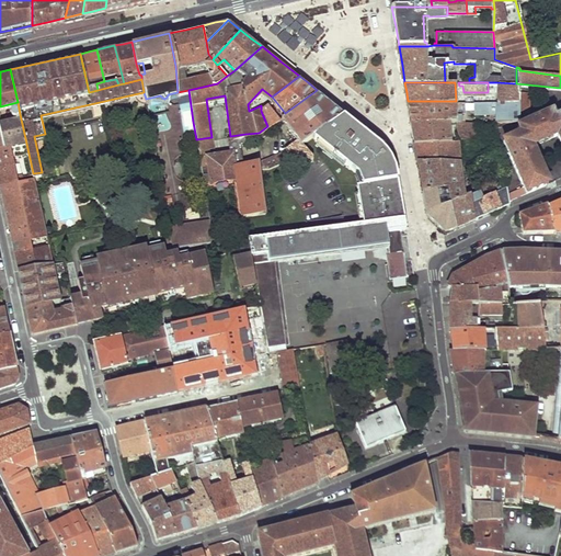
[(496,82),(496,100),(515,100),(515,90),(516,83),(496,82)]
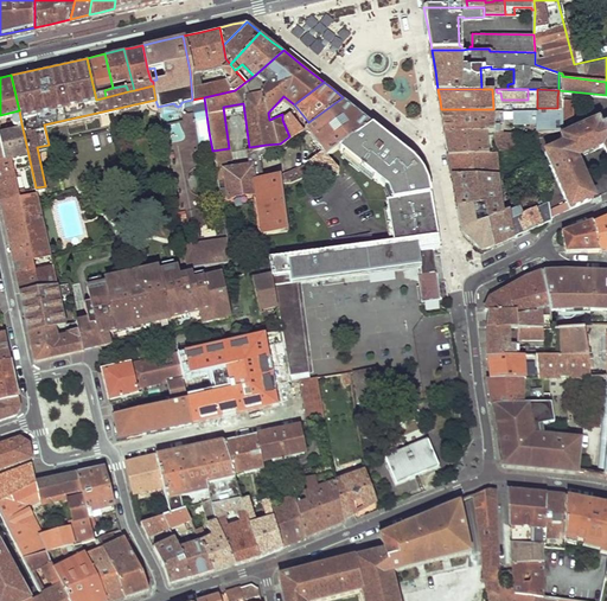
[(357,108),(343,97),(308,122),(306,123),(323,148),(311,158),(283,170),(263,171),(260,151),(267,149),(266,145),(249,147),(257,189),(263,230),(286,228),(281,179),(293,178),(315,167),(318,171),(334,170),(337,165),(326,152),(338,142),(370,120),(357,108)]
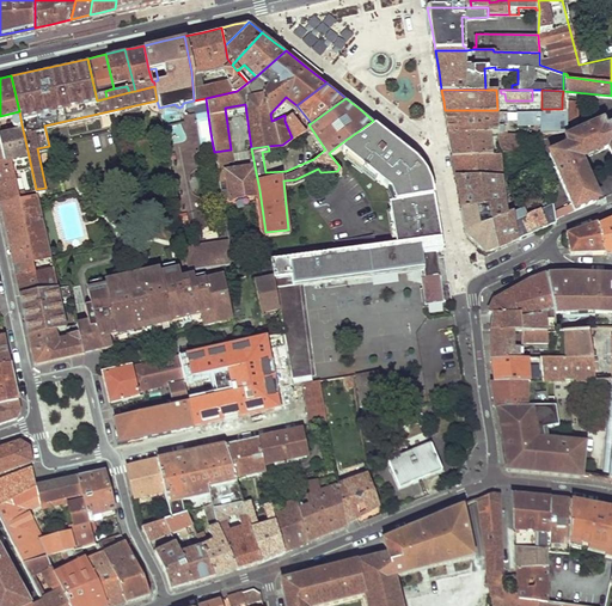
[(562,109),(562,118),(573,118),(573,98),(562,98),(562,109)]
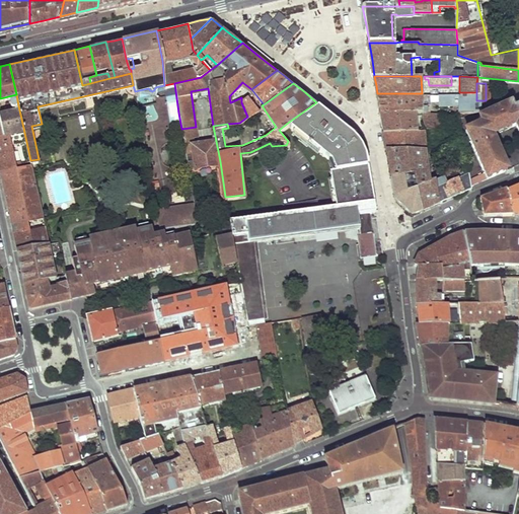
[(379,102),(380,112),(416,112),(433,111),(454,111),(475,111),(476,100),(476,92),(459,92),(422,93),(377,93),(379,102)]
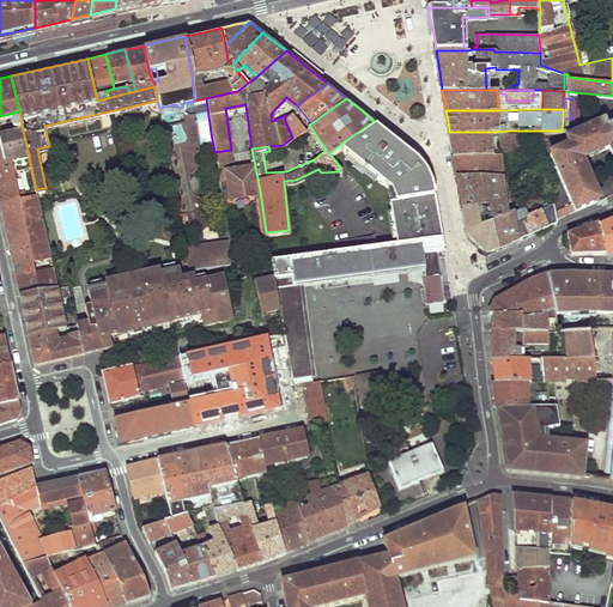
[(291,111),(285,115),(285,121),(292,138),(304,128),(291,111)]
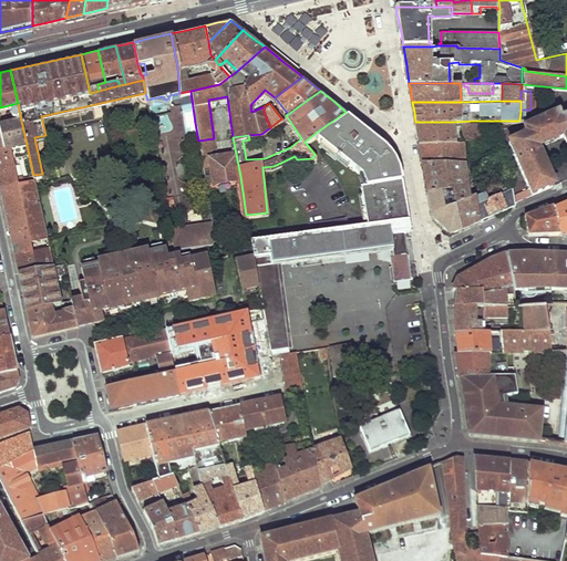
[(566,144),(566,112),(559,116),(557,110),(522,125),(524,131),(508,138),(532,191),(554,182),(536,145),(562,133),(566,144)]
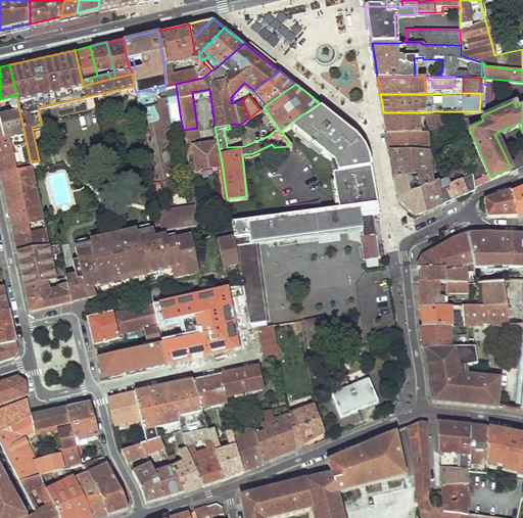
[(340,120),(319,103),(291,123),(335,154),(338,166),(334,166),(339,203),(377,198),(376,190),(370,153),(362,135),(340,120)]
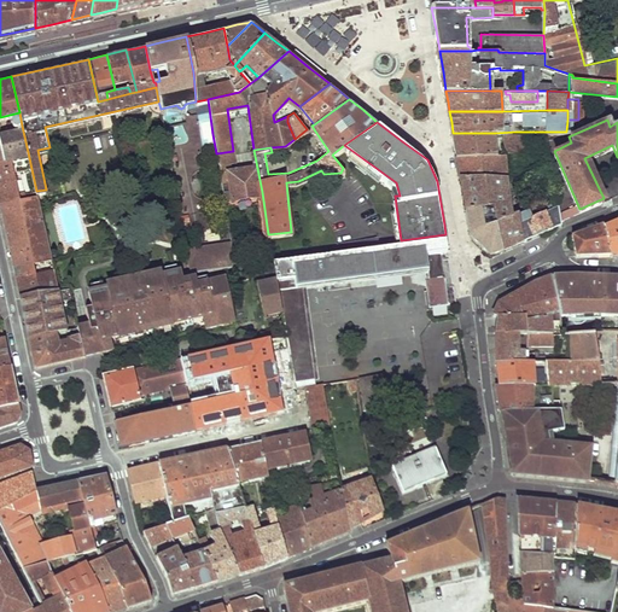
[(17,279),(19,293),(57,286),(52,267),(34,270),(31,258),(50,255),(36,194),(25,196),(19,168),(16,169),(13,156),(28,152),(22,126),(0,130),(0,202),(4,216),(5,226),(10,244),(17,279)]
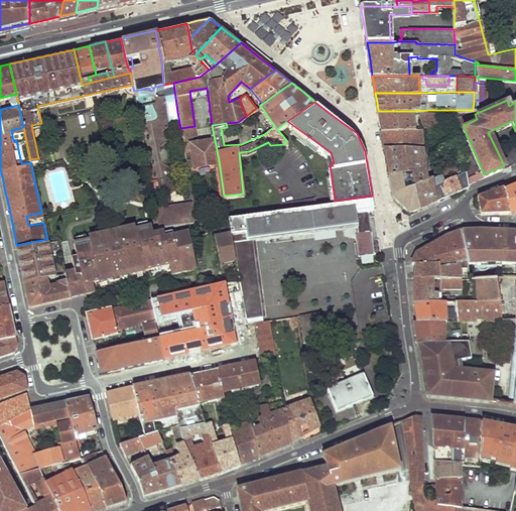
[(413,111),(416,126),(432,125),(430,110),(413,111)]
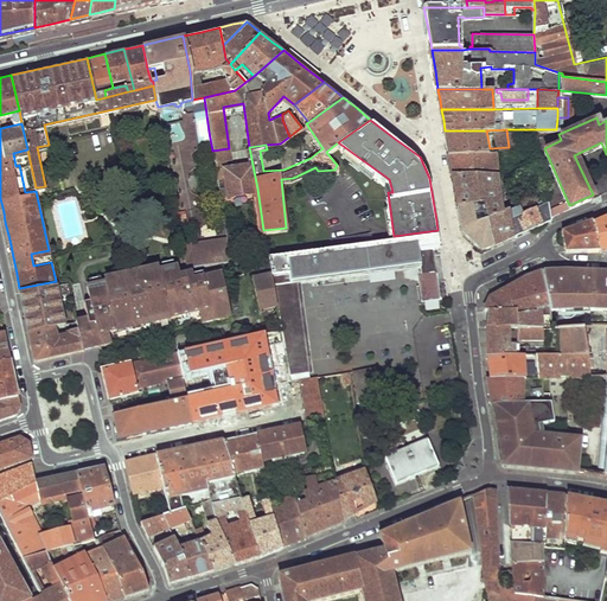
[(447,141),(448,151),(490,148),(486,130),(445,130),(447,141)]
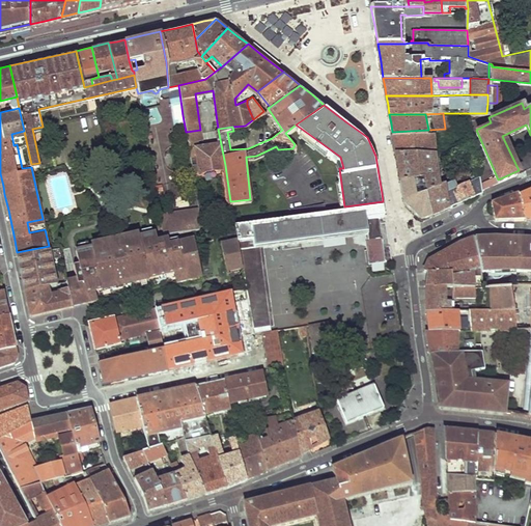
[(200,130),(186,132),(190,154),(196,153),(199,169),(225,165),(218,129),(216,130),(217,140),(197,144),(196,138),(201,137),(200,130)]
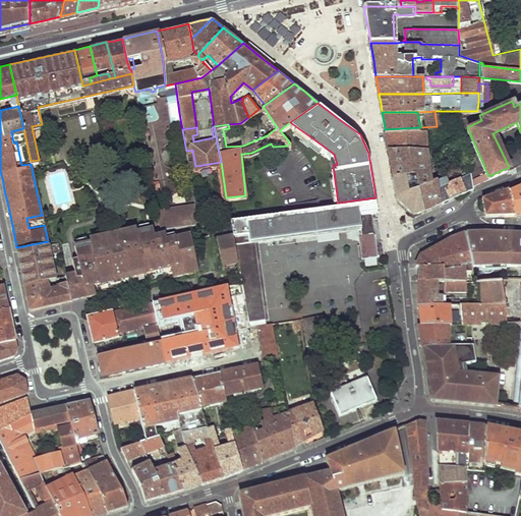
[(388,147),(418,149),(415,134),(422,133),(420,127),(385,129),(387,138),(388,147)]
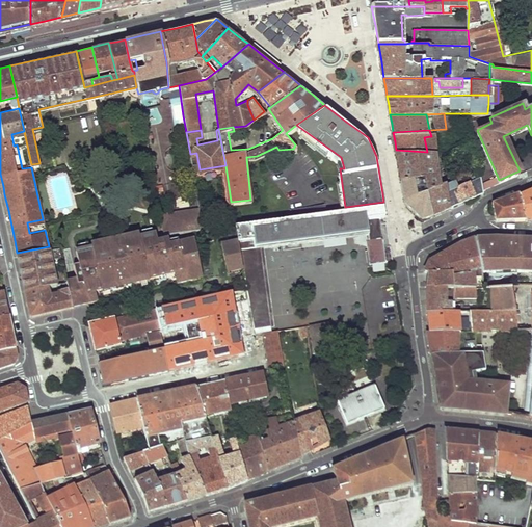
[(442,209),(451,205),(445,183),(440,185),(433,152),(427,152),(396,150),(399,164),(401,178),(422,175),(433,212),(442,209)]
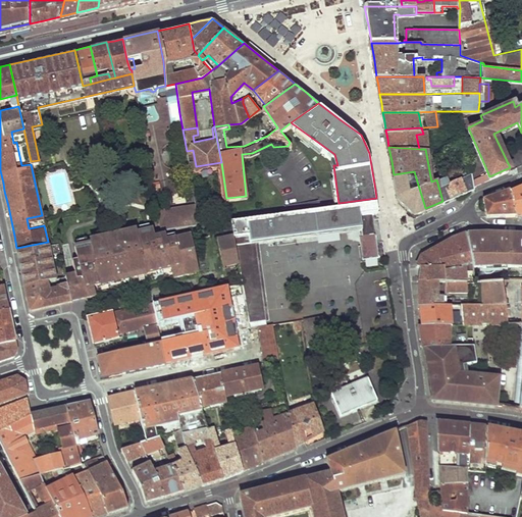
[(441,172),(442,176),(447,175),(461,168),(469,166),(468,161),(441,172)]
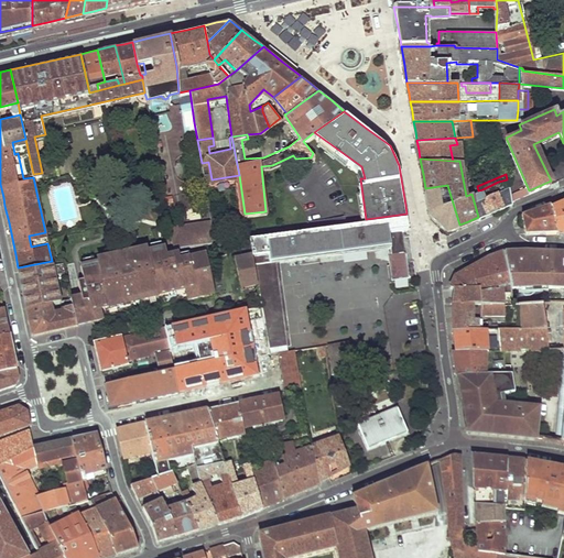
[(478,190),(472,194),(478,217),(495,209),(511,201),(511,197),(507,179),(498,182),(501,190),(486,197),(483,189),(478,190)]
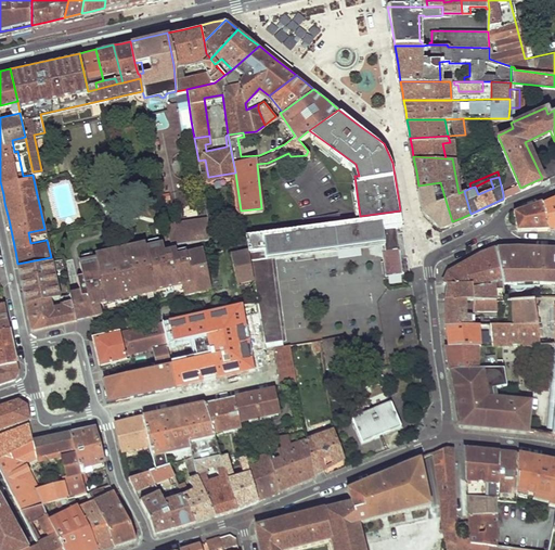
[(440,227),(452,221),(440,182),(418,186),(421,199),(423,209),(440,227)]
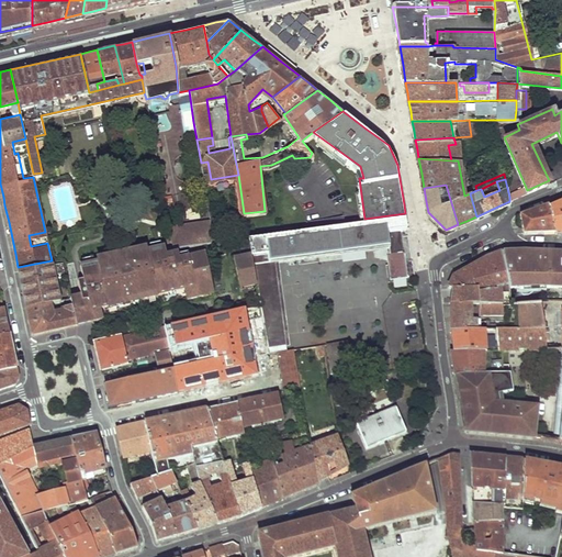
[(561,197),(555,200),(549,203),(555,230),(561,230),(561,197)]
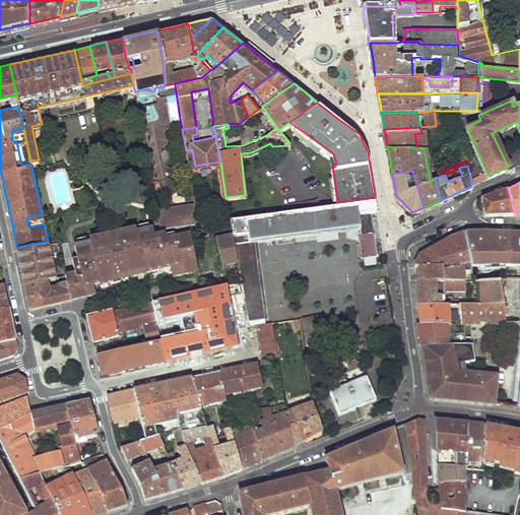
[(494,191),(480,196),(484,212),(499,212),(514,212),(508,188),(507,186),(494,191)]
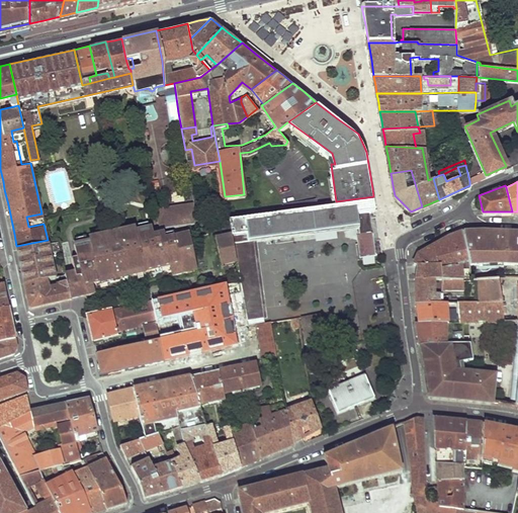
[(375,207),(373,196),(336,201),(230,217),(232,230),(232,234),(237,259),(247,320),(257,318),(263,318),(252,238),(354,222),(360,252),(375,250),(369,208),(375,207)]
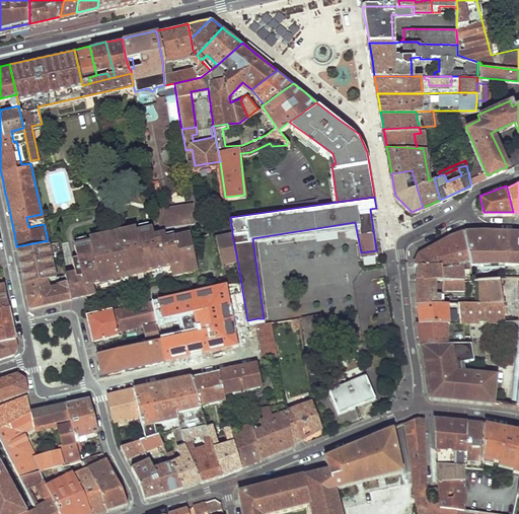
[(159,226),(196,221),(193,202),(155,207),(159,226)]
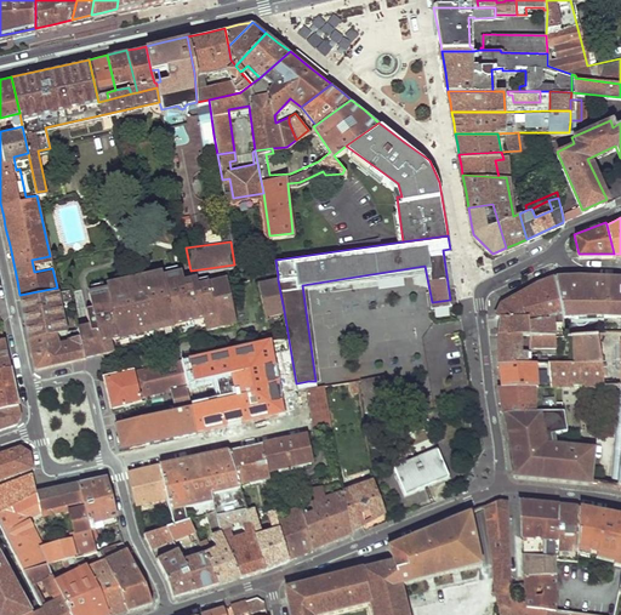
[(79,332),(84,354),(91,353),(98,351),(113,348),(110,336),(119,334),(119,336),(153,329),(165,326),(165,329),(171,329),(170,324),(175,324),(174,322),(184,319),(186,323),(194,322),(193,318),(204,315),(206,326),(235,320),(222,274),(208,278),(206,274),(197,277),(194,274),(183,277),(181,267),(177,268),(177,263),(165,266),(166,271),(163,271),(161,268),(108,280),(108,284),(103,285),(102,282),(91,284),(92,288),(89,289),(92,305),(86,306),(87,317),(75,319),(79,332)]
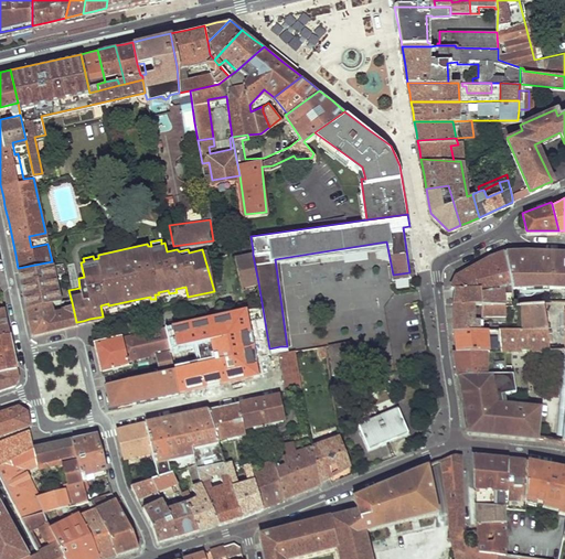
[(541,283),(533,247),(523,247),(519,247),(505,248),(512,279),(514,286),(541,283)]
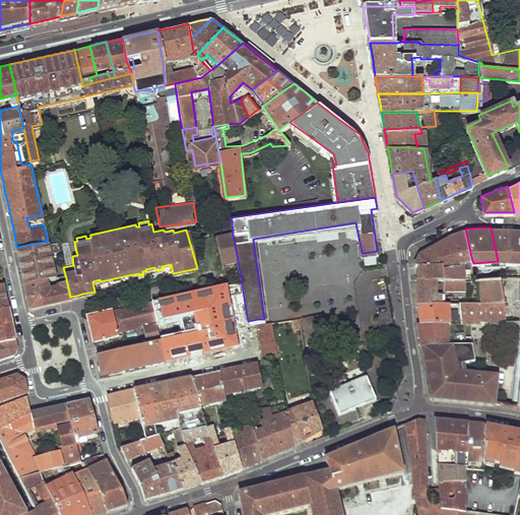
[(519,229),(515,229),(491,228),(498,261),(519,261),(519,229)]
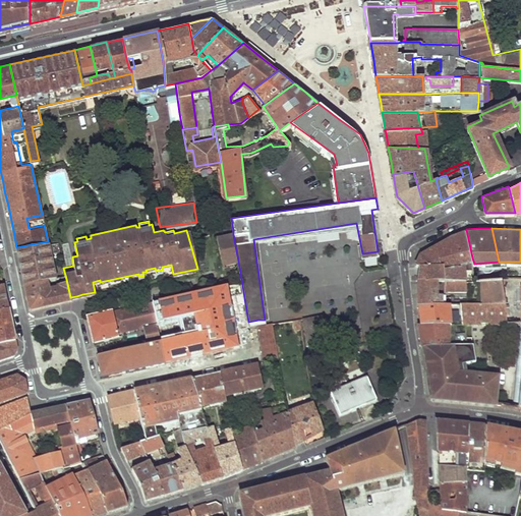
[(472,258),(466,229),(454,233),(438,242),(420,251),(416,262),(420,264),(467,259),(472,258)]
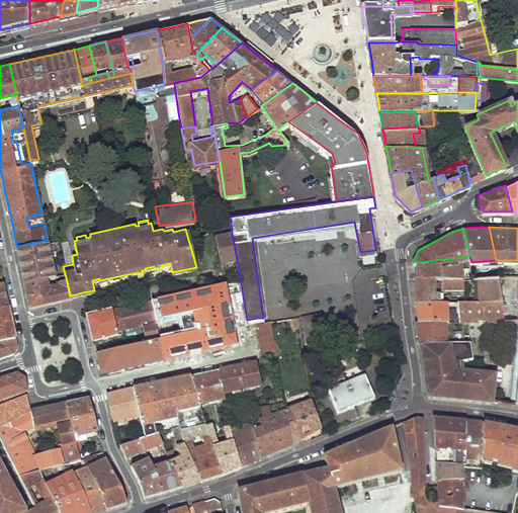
[(216,237),(222,262),(237,259),(232,234),(216,237)]
